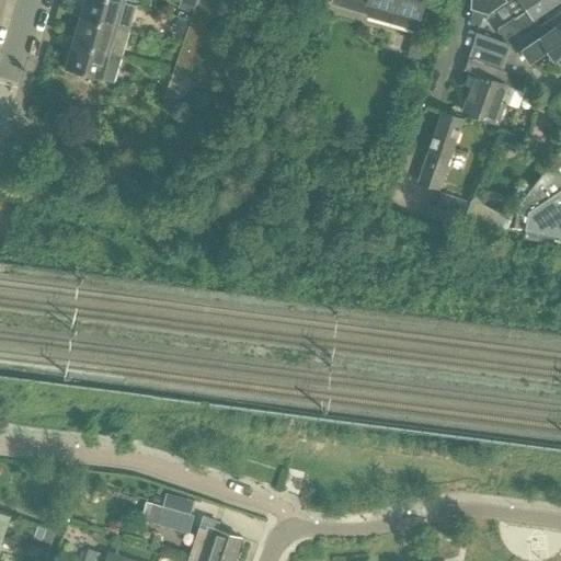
[(113,0),(83,0),(79,18),(115,27),(123,2),(113,0)]
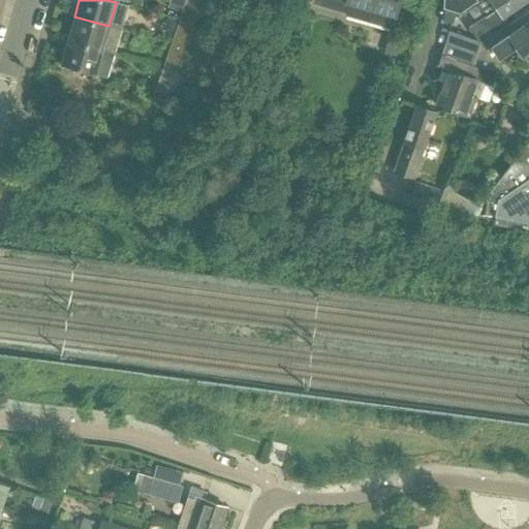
[(197,0),(185,0),(179,20),(191,24),(208,9),(199,0),(197,0)]
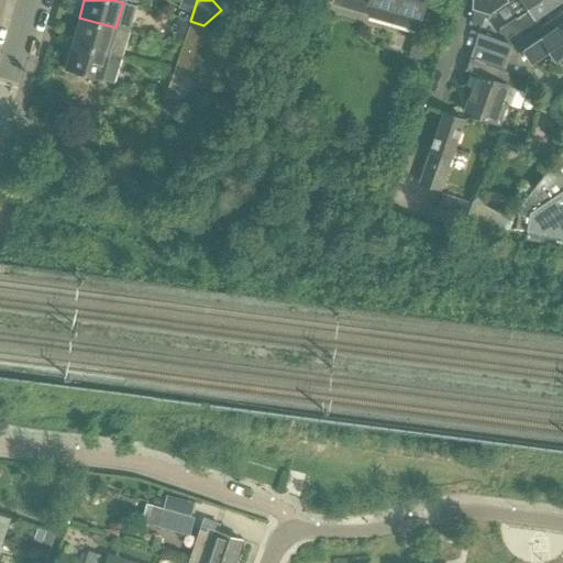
[(332,0),(332,3),(366,13),(368,14),(367,17),(417,30),(424,0),(332,0)]
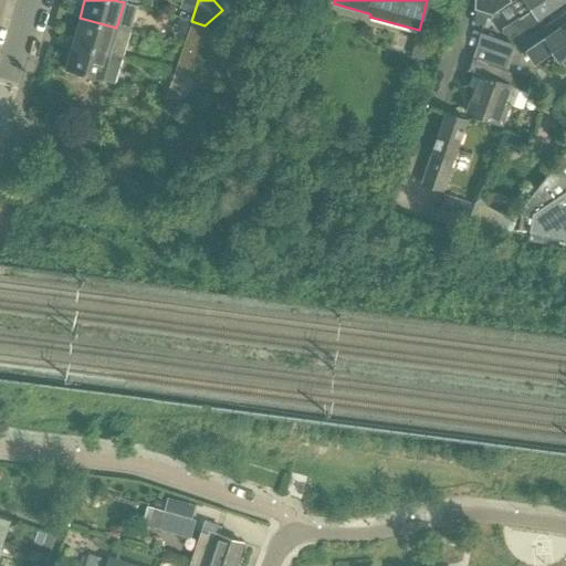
[(473,0),(473,10),(491,16),(499,10),(492,0),(473,0)]
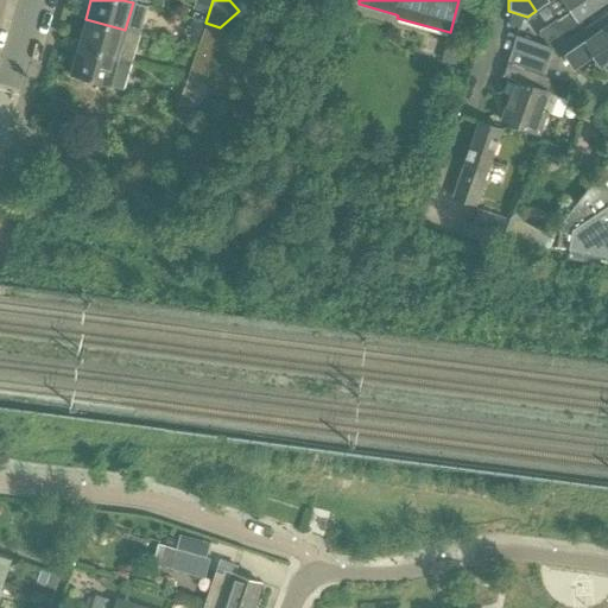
[(538,31),(551,50),(559,45),(586,27),(580,19),(607,0),(564,0),(571,10),(538,31)]
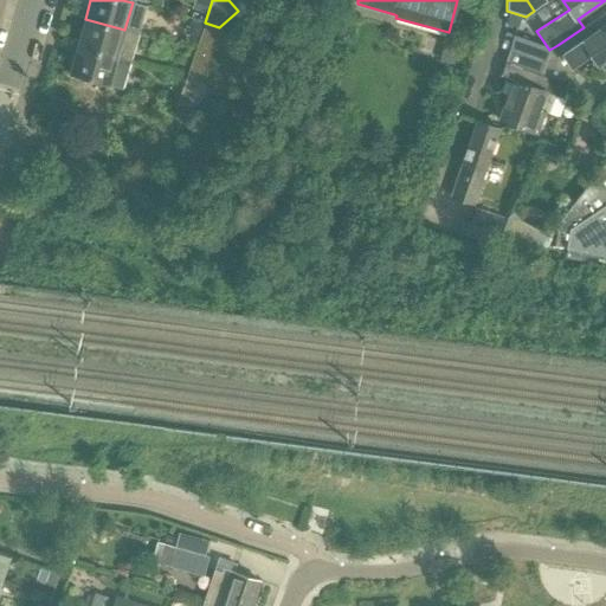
[(540,76),(568,86),(568,85),(571,86),(575,72),(572,66),(590,53),(599,66),(605,60),(605,12),(584,27),(558,45),(549,50),(545,60),(540,76)]
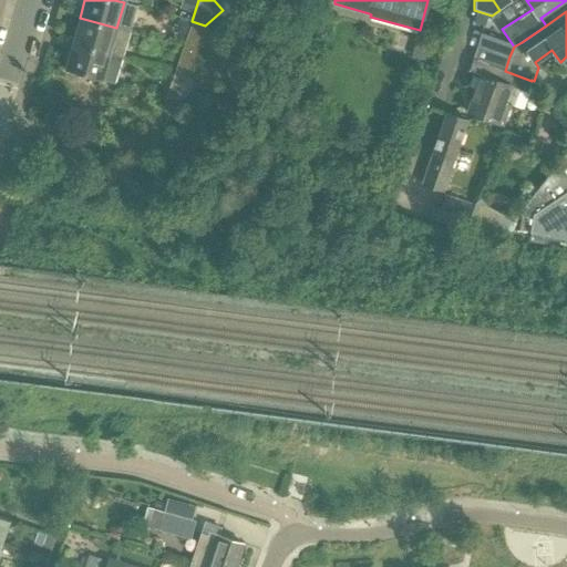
[(80,18),(73,42),(122,57),(130,31),(116,28),(80,18)]
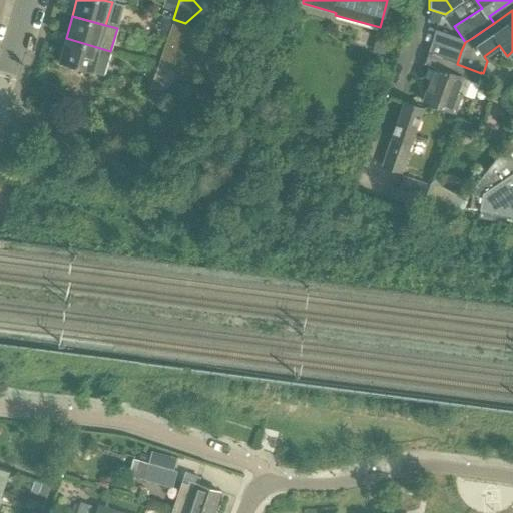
[(173,19),(165,42),(178,46),(193,32),(185,23),(173,19)]
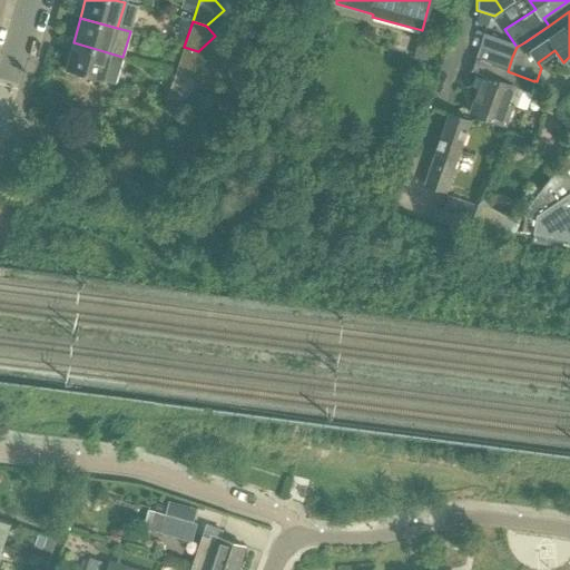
[(123,57),(74,42),(66,69),(115,84),(123,57)]
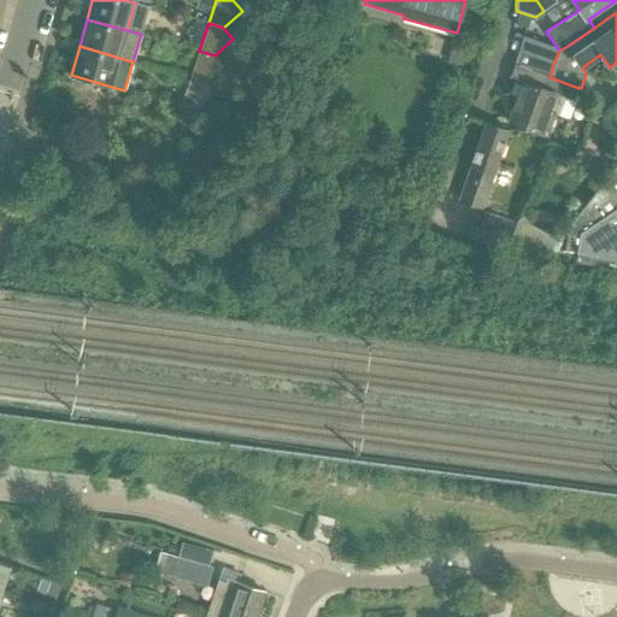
[(515,64),(550,77),(554,62),(519,50),(515,64)]
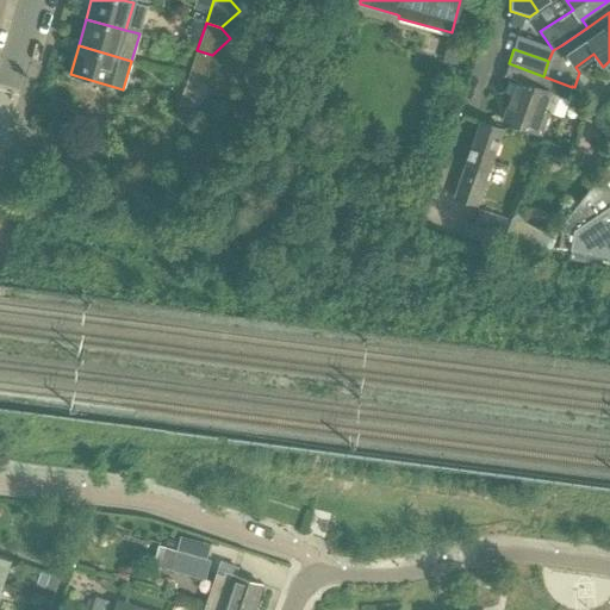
[(197,50),(187,78),(203,82),(221,66),(212,55),(197,50)]
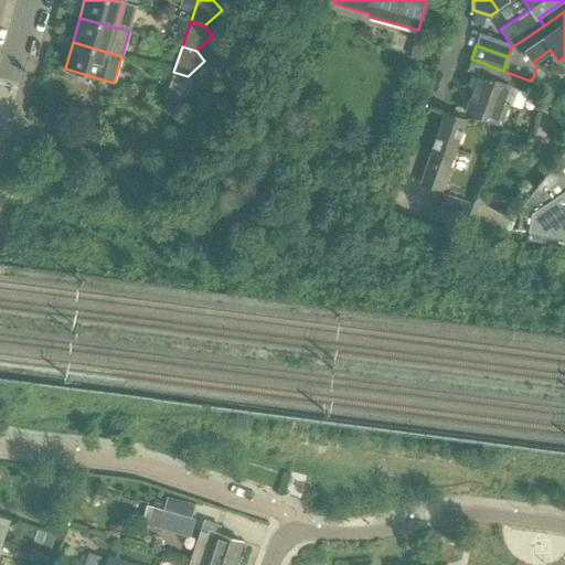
[(530,81),(503,71),(471,59),(467,71),(478,74),(465,112),(500,125),(508,105),(511,107),(518,88),(525,92),(530,81)]
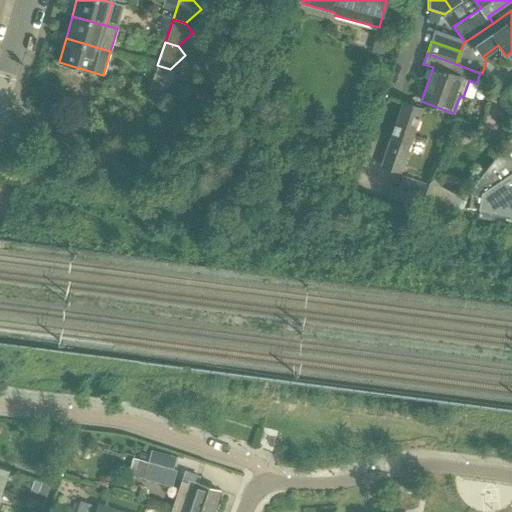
[(170,69),(157,65),(149,87),(161,91),(178,78),(170,69)]
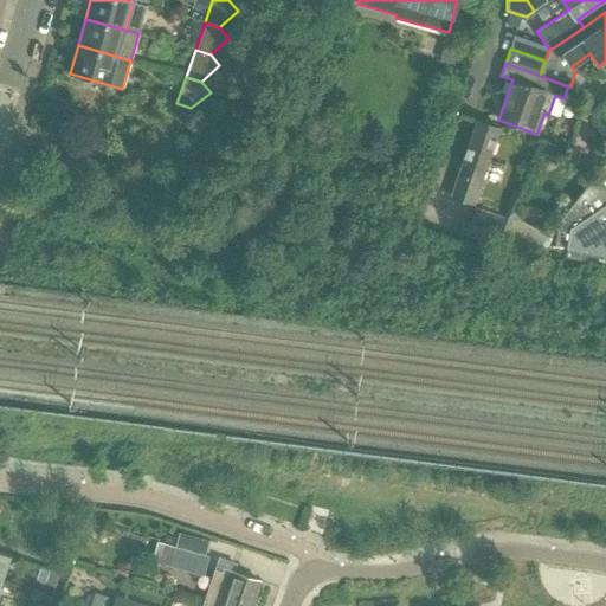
[(476,121),(451,195),(474,204),(498,129),(476,121)]
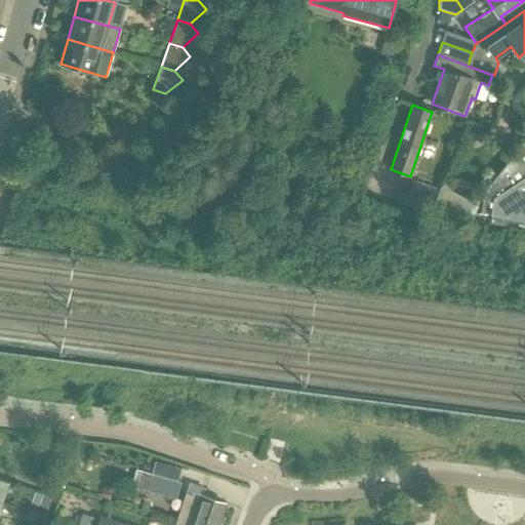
[(524,139),(479,197),(481,199),(479,211),(524,221),(524,139)]
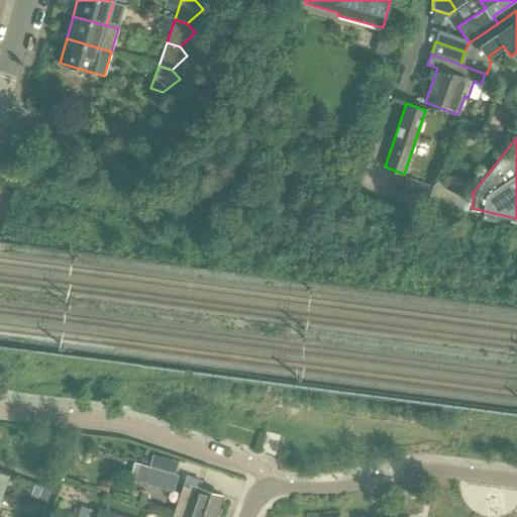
[(405,178),(401,190),(426,199),(430,187),(405,178)]
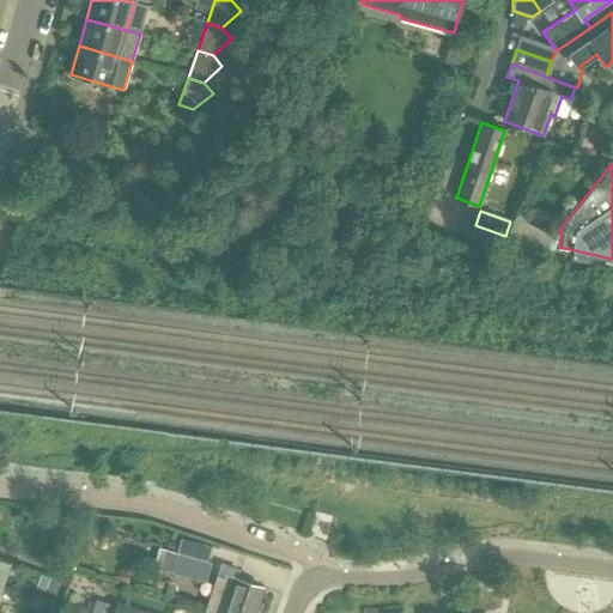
[(542,254),(558,231),(540,230),(525,224),(521,214),(510,222),(505,236),(503,247),(542,254)]
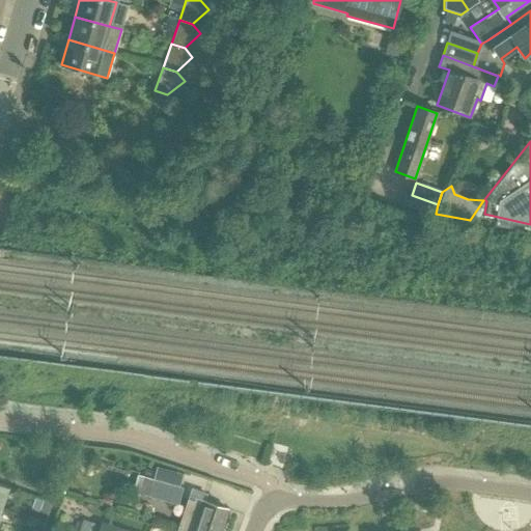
[(133,492),(177,504),(182,487),(178,487),(152,479),(138,475),(135,484),(133,492)]
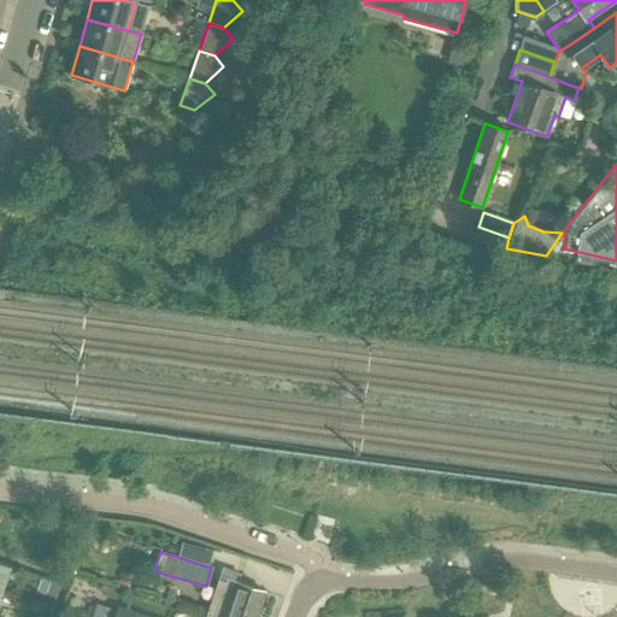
[(0,562),(0,589),(3,591),(11,566),(0,562)]
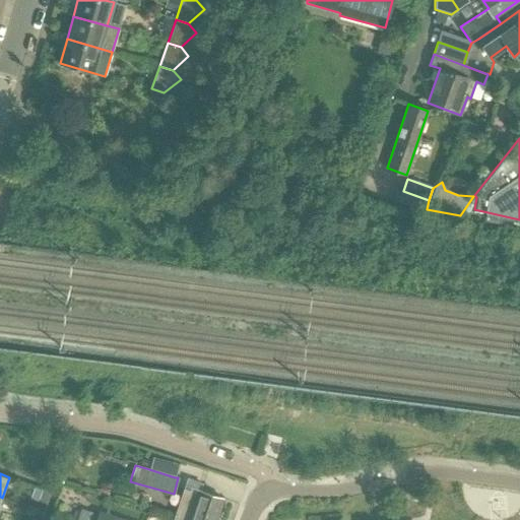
[(184,490),(175,517),(185,519),(215,519),(222,499),(196,490),(199,482),(188,479),(184,490)]
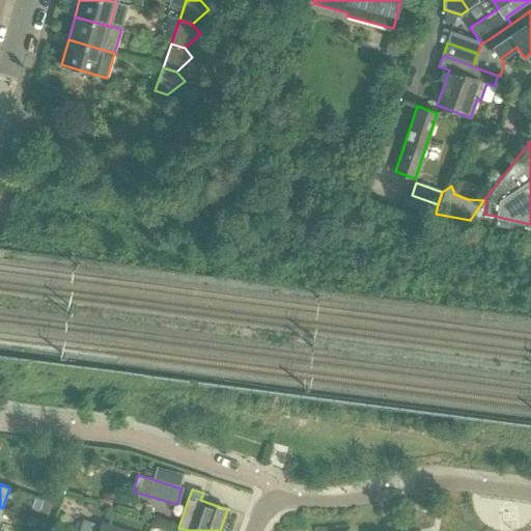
[(39,511),(48,514),(52,502),(44,499),(39,511)]
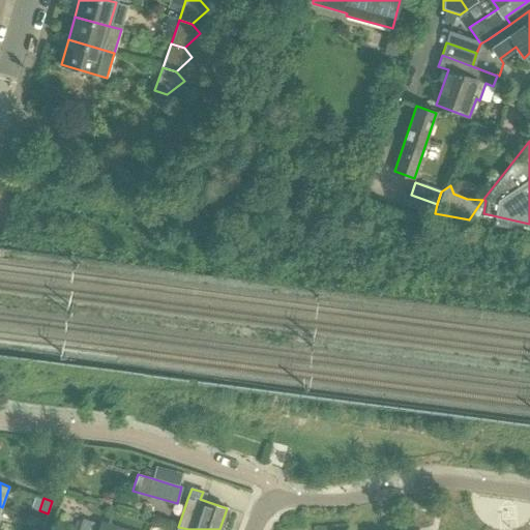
[(84,520),(80,529),(125,529),(100,522),(99,525),(84,520)]
